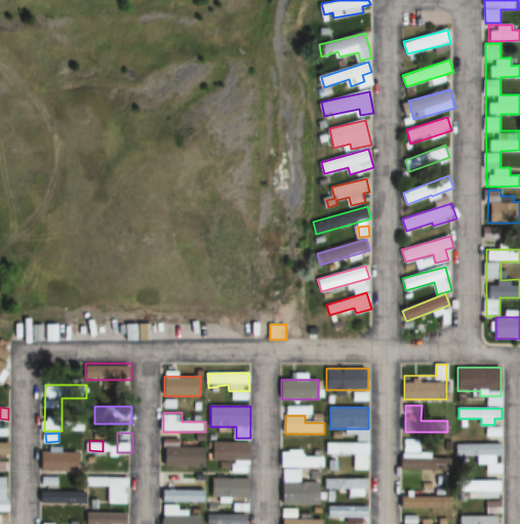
[(213,460),(250,460),(250,441),(213,441),(213,460)]
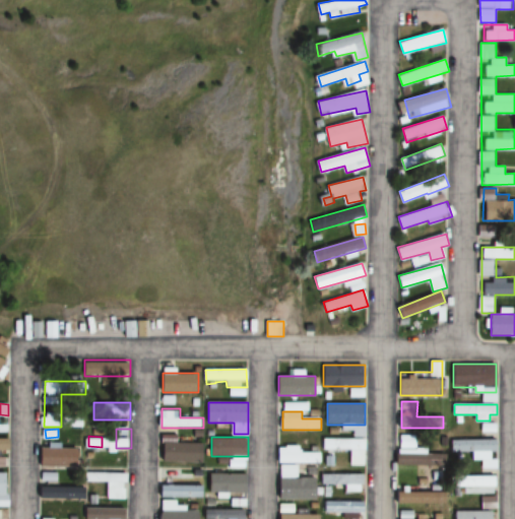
[(10,439),(0,438),(0,449),(10,449),(10,439)]
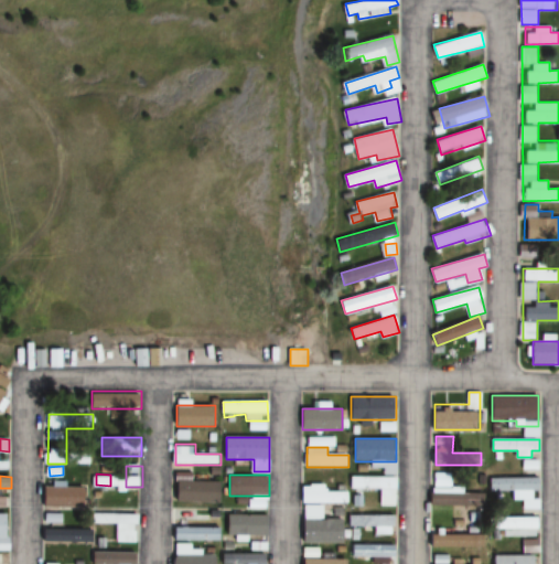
[(398,506),(398,477),(353,477),(353,489),(382,489),(382,506),(398,506)]
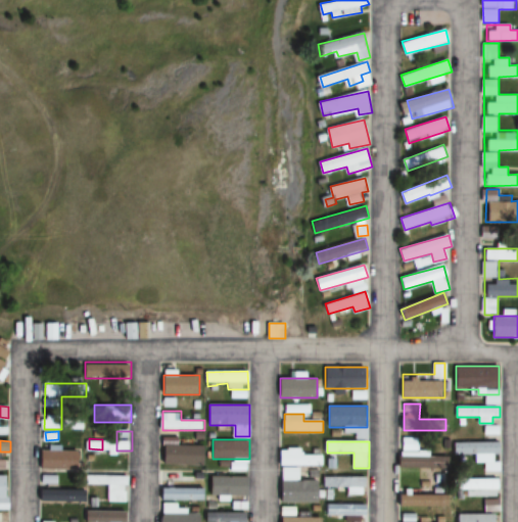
[(476,455),(476,462),(488,462),(488,469),(493,469),(493,454),(503,454),(502,442),(455,442),(455,455),(476,455)]
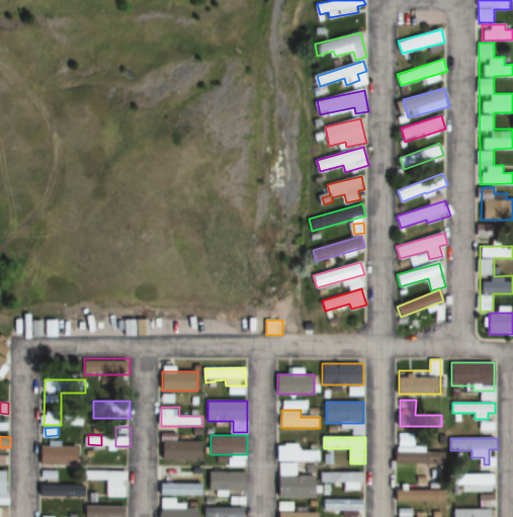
[(203,441),(163,441),(163,460),(203,460),(203,441)]
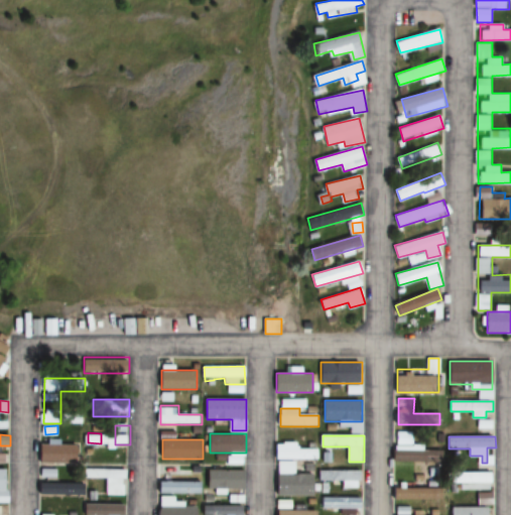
[(41,462),(77,462),(77,444),(40,444),(41,462)]
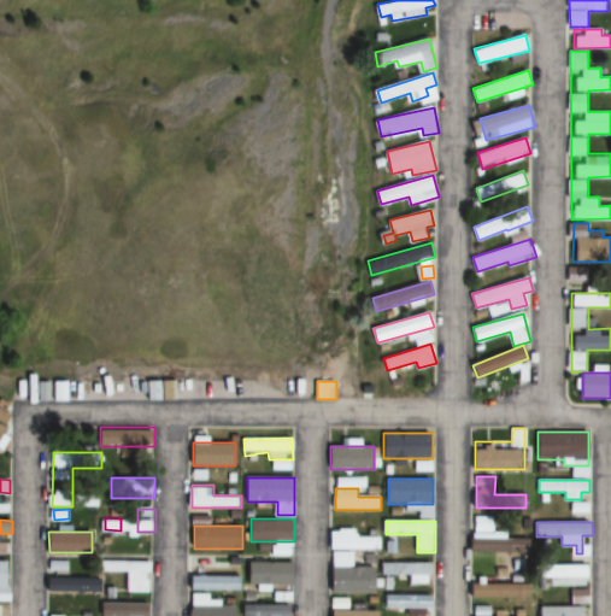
[(529,539),(507,539),(507,532),(474,532),(474,551),(529,552),(529,539)]
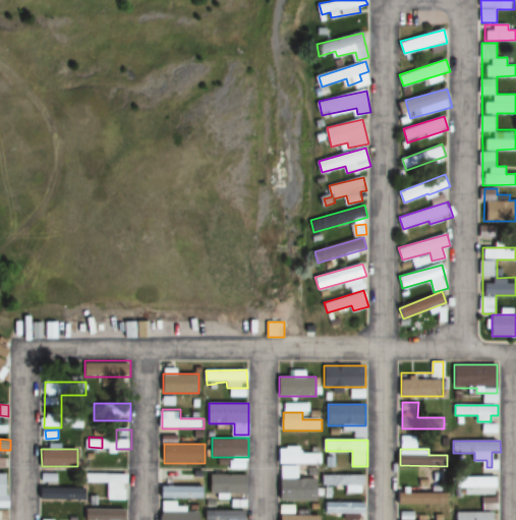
[(299,478),(299,464),(323,464),(323,452),(281,451),(280,499),(318,500),(318,478),(299,478)]
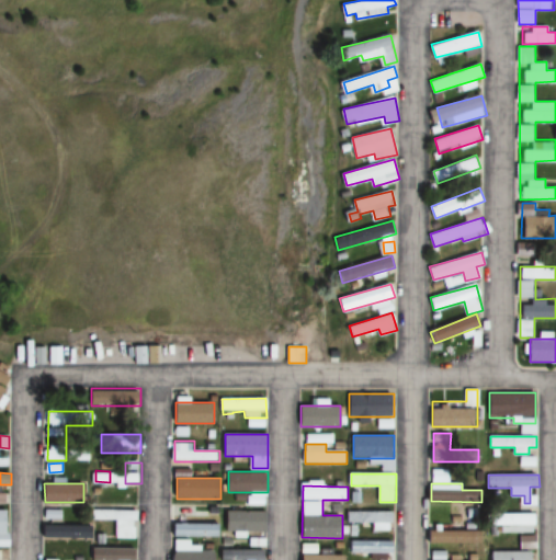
[(222,537),(222,506),(174,506),(174,537),(222,537)]
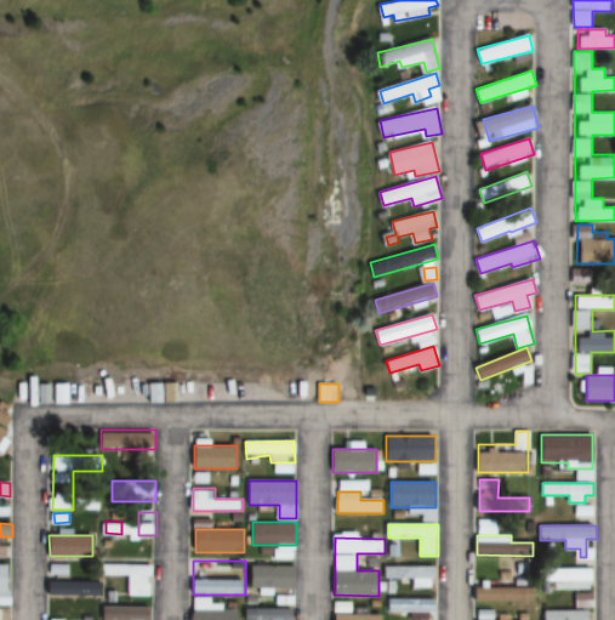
[(0,590),(10,590),(10,564),(0,563),(0,590)]
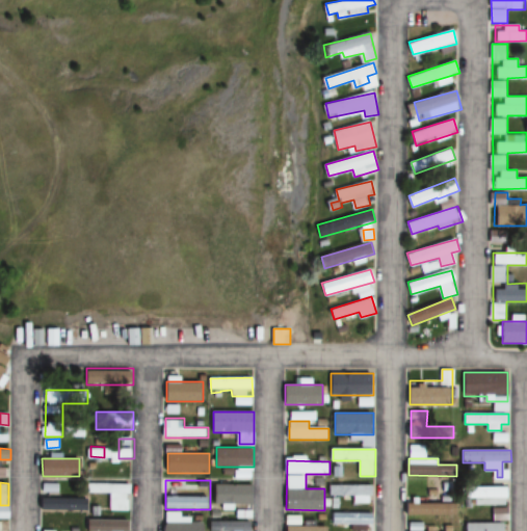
[(89,493),(111,493),(111,508),(131,508),(131,482),(89,482),(89,493)]
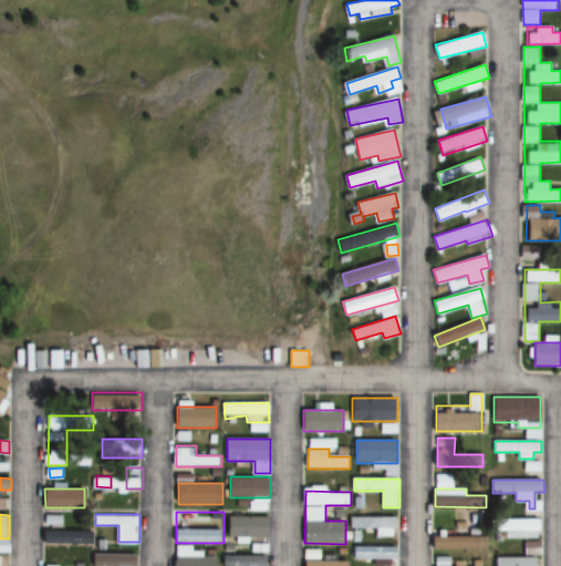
[(475,528),(484,528),(484,514),(475,514),(475,528)]
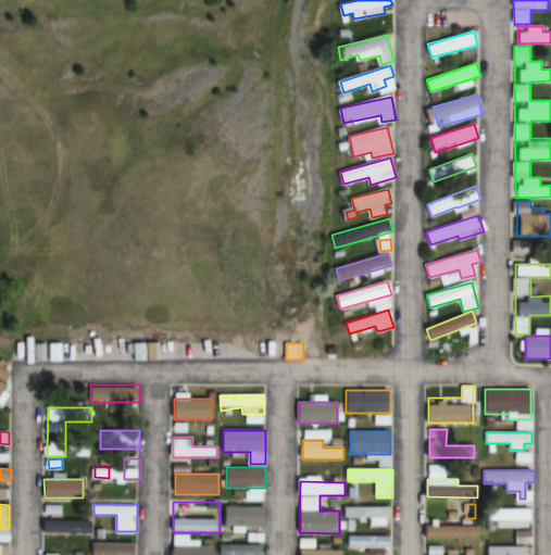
[(64,505),(47,505),(47,532),(95,532),(95,519),(64,519),(64,505)]
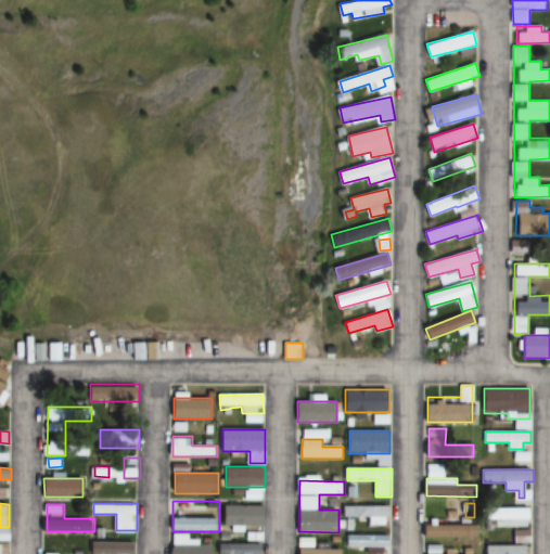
[(226,525),(265,525),(265,505),(226,505),(226,525)]
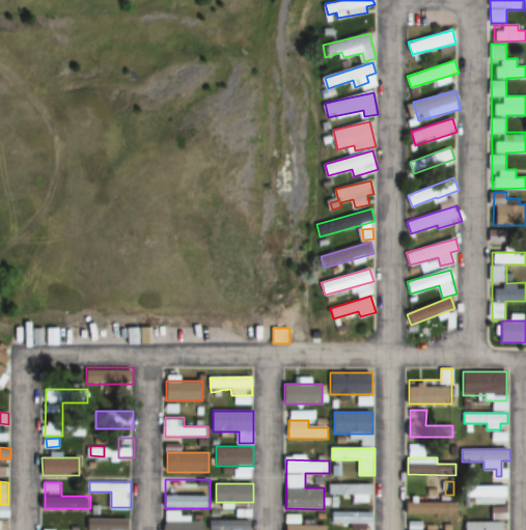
[(354,501),(371,501),(371,483),(330,483),(330,494),(354,494),(354,501)]
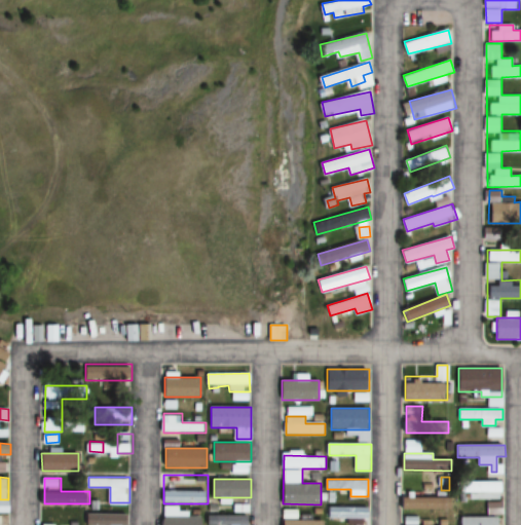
[(470,493),(470,498),(501,498),(501,482),(457,482),(457,493),(470,493)]
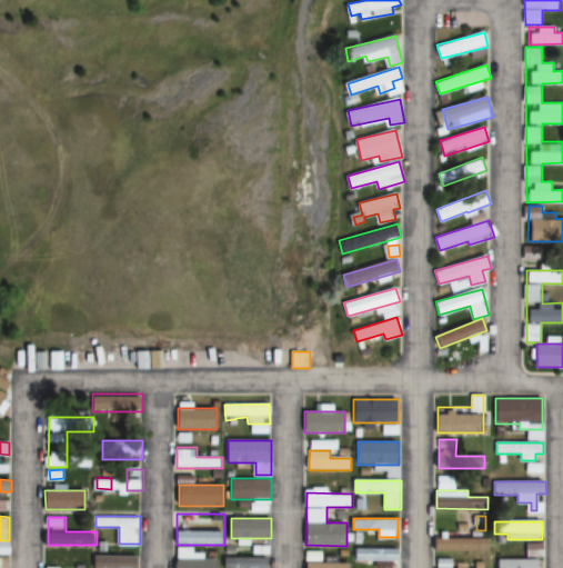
[(488,538),(434,538),(434,550),(488,550),(488,538)]
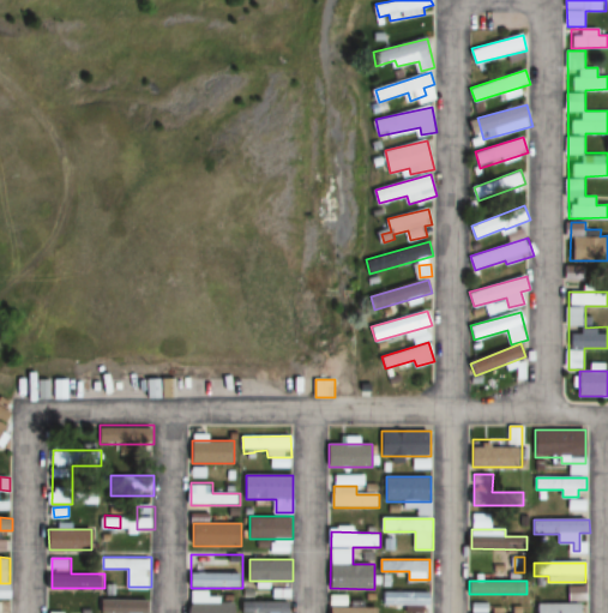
[(588,588),(572,587),(572,599),(588,599),(588,588)]
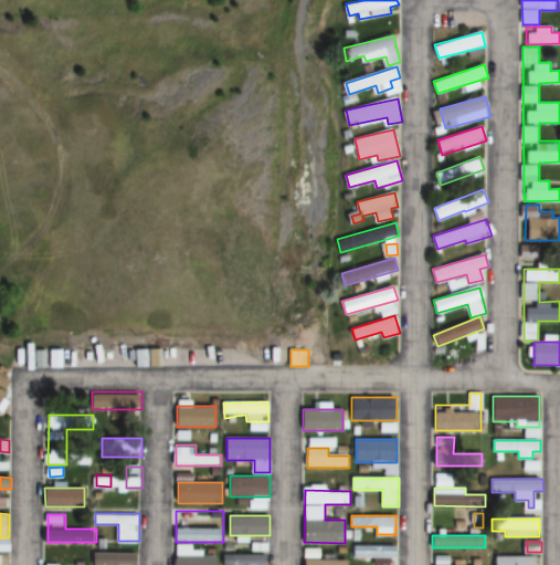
[(354,564),(398,564),(398,544),(354,544),(354,564)]
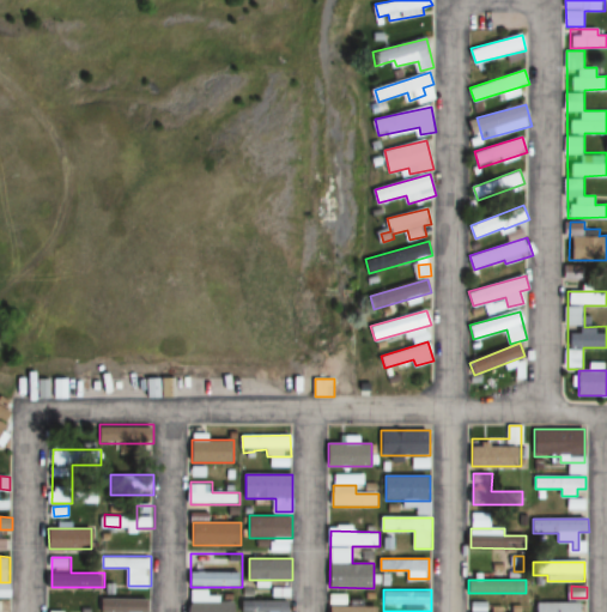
[(234,611),(234,601),(220,601),(220,598),(189,598),(189,611),(234,611)]
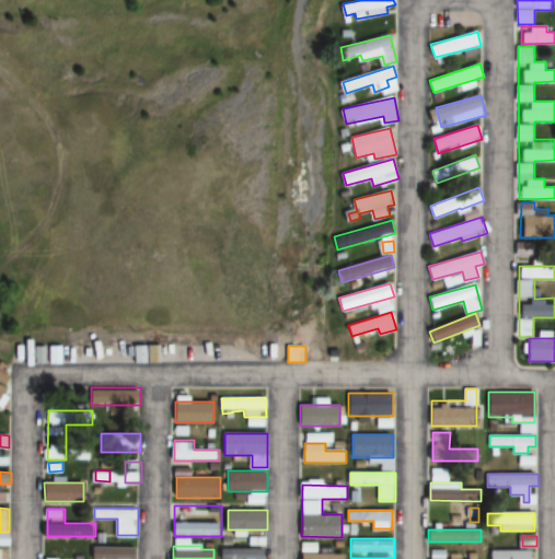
[(0,558),(9,558),(10,548),(0,547),(0,558)]
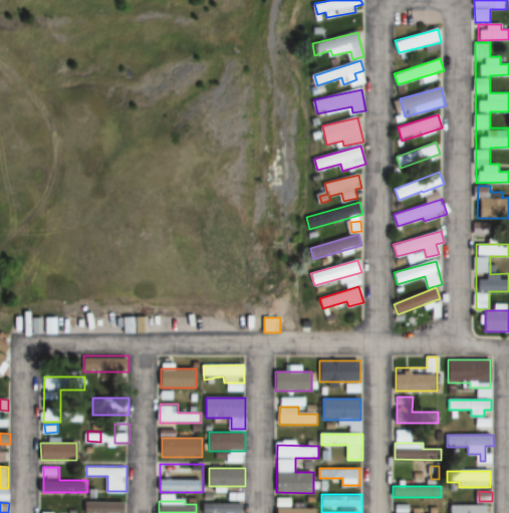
[(107,512),(123,512),(124,502),(85,502),(85,512),(108,512),(107,512)]
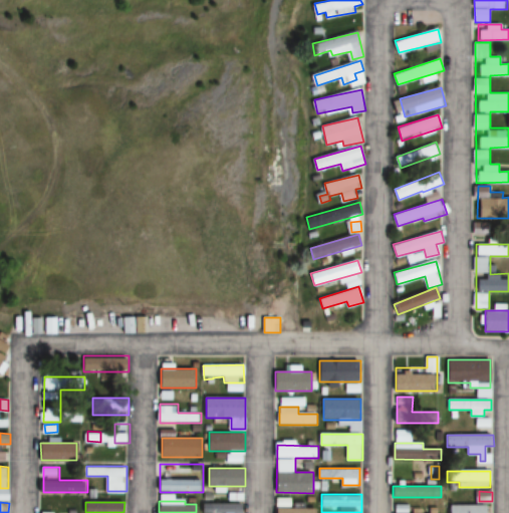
[(207,512),(243,512),(244,502),(207,502),(207,512)]
